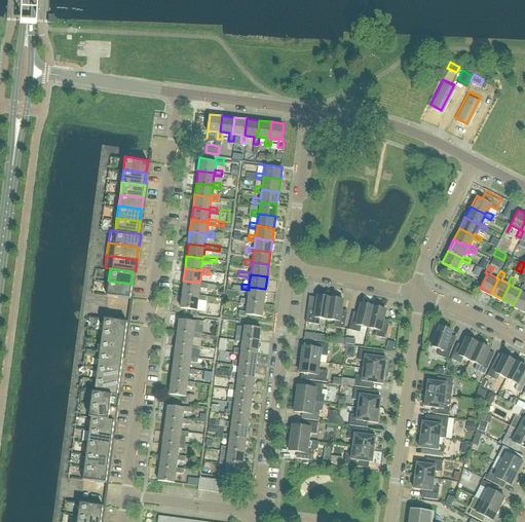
[(129,296),(132,284),(108,281),(107,294),(113,294),(114,294),(129,296)]
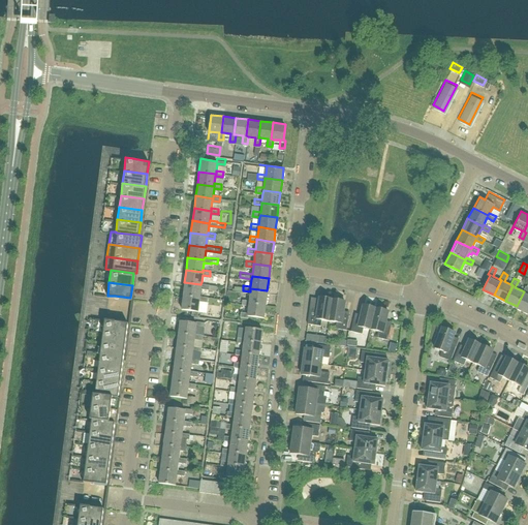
[(200,284),(184,282),(183,295),(199,297),(199,294),(200,286),(216,288),(216,283),(202,282),(200,284)]
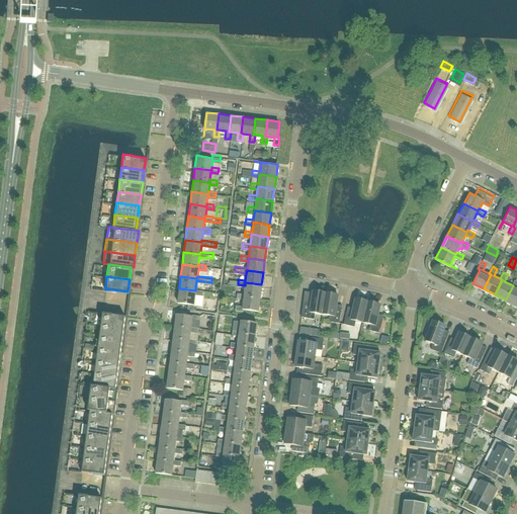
[(516,304),(516,287),(515,286),(516,282),(516,278),(514,278),(511,284),(513,285),(506,300),(516,306),(516,304)]
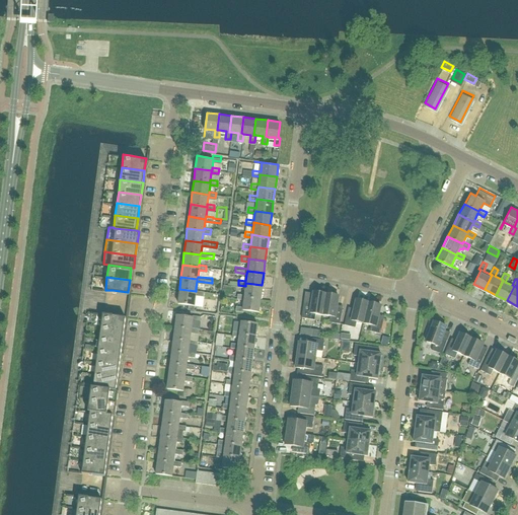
[(243,295),(261,297),(262,285),(245,283),(245,286),(244,293),(237,292),(229,291),(228,296),(243,298),(243,295)]
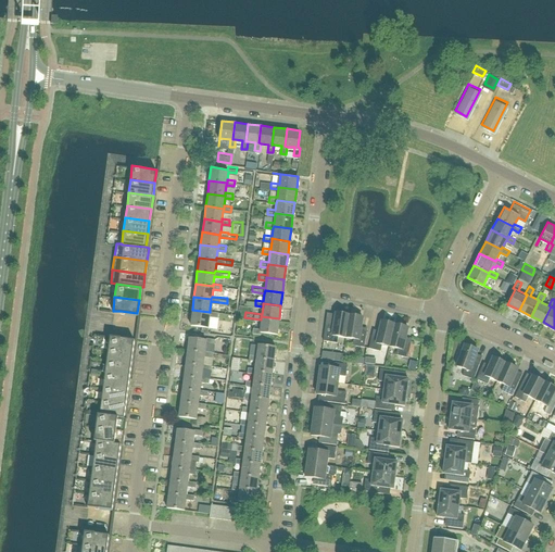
[(210,312),(192,310),(190,323),(215,326),(207,325),(209,314),(216,315),(217,310),(210,309),(210,312)]
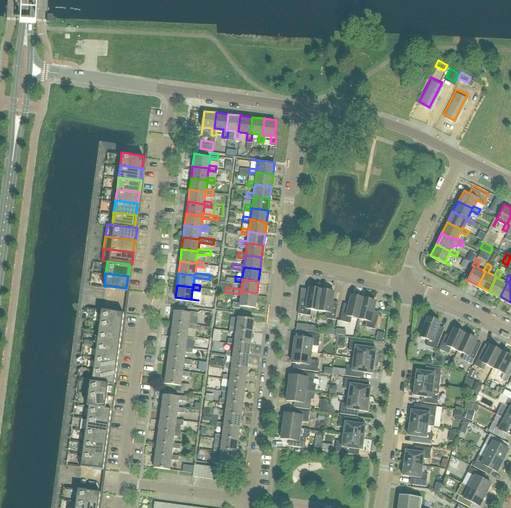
[(299,296),(297,311),(309,313),(310,307),(318,308),(321,287),(309,285),(307,297),(299,296)]
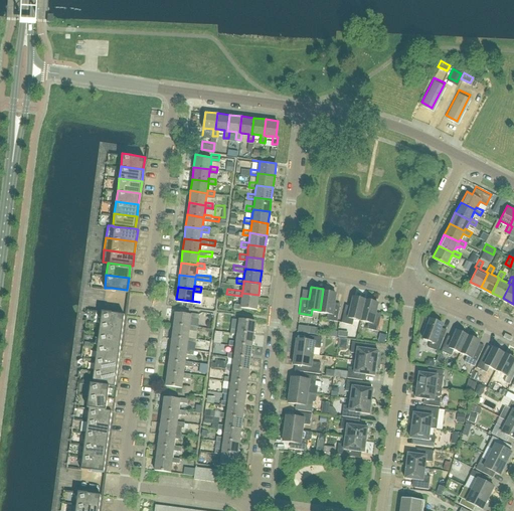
[(335,291),(323,289),(320,310),(327,311),(326,317),(337,319),(339,304),(333,303),(335,291)]
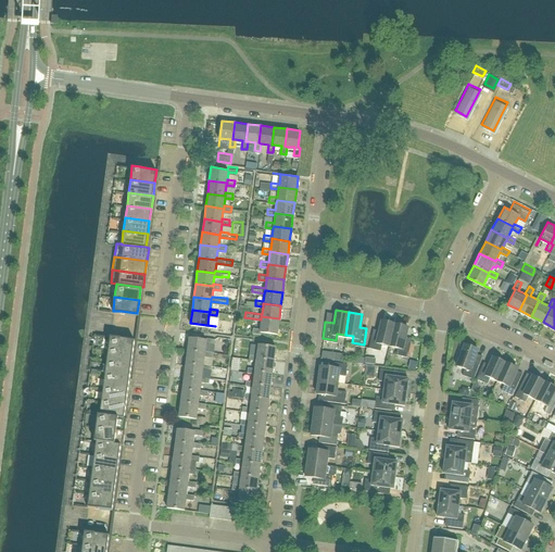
[(261,316),(261,320),(260,326),(252,326),(252,330),(260,331),(260,329),(277,331),(279,318),(261,316)]
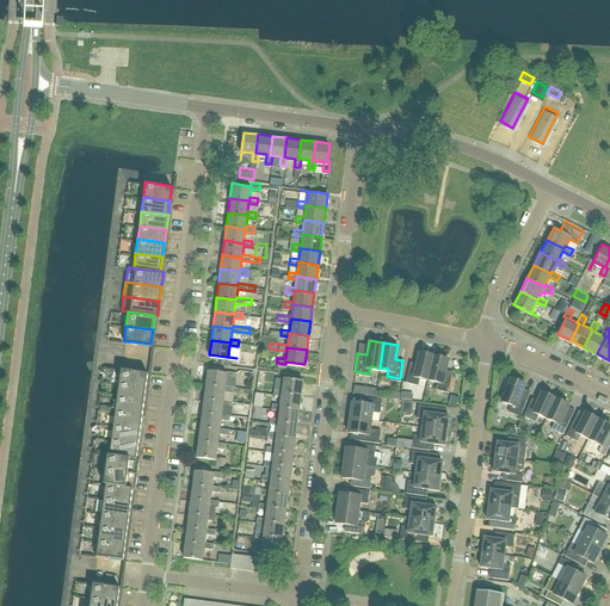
[(433,353),(419,350),(416,364),(408,362),(405,379),(417,382),(419,376),(427,377),(433,353)]
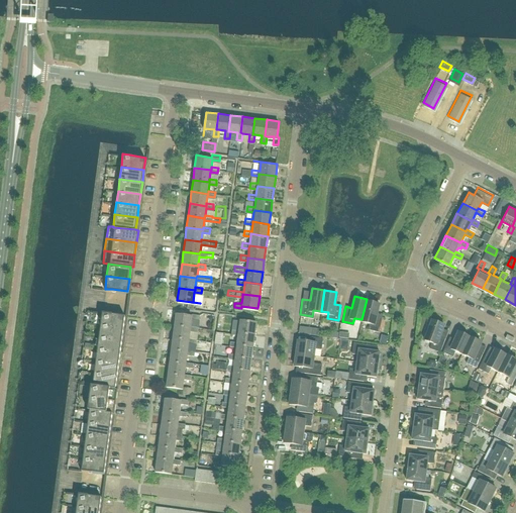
[(367,299),(362,319),(369,321),(368,327),(378,329),(382,315),(376,314),(379,302),(367,299)]
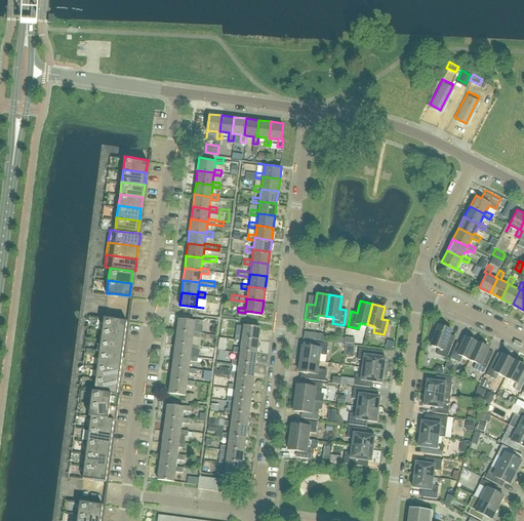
[(110,317),(111,316),(104,315),(102,328),(125,331),(126,319),(110,317)]
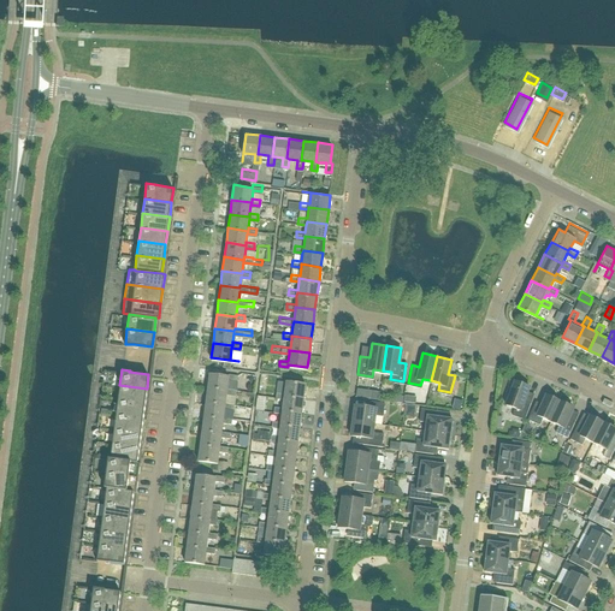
[(210,372),(207,386),(226,389),(226,386),(228,378),(236,379),(237,373),(228,372),(228,374),(210,372)]
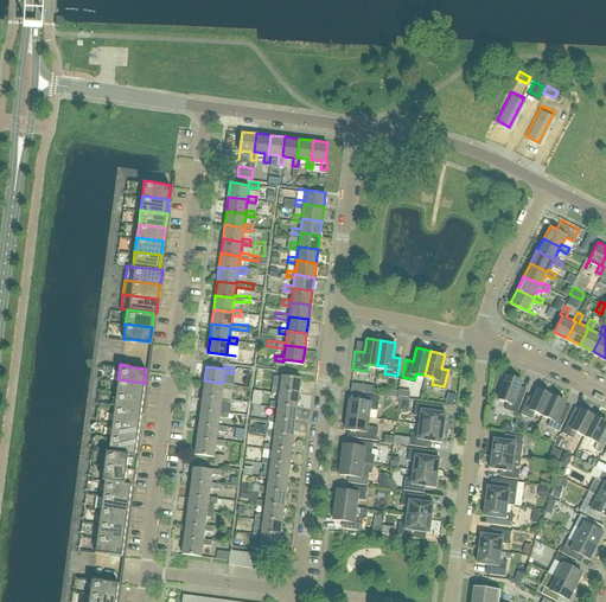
[(280,388),(299,390),(300,376),(273,372),(273,373),(281,375),(280,385),(272,384),(270,390),(279,391),(280,388)]
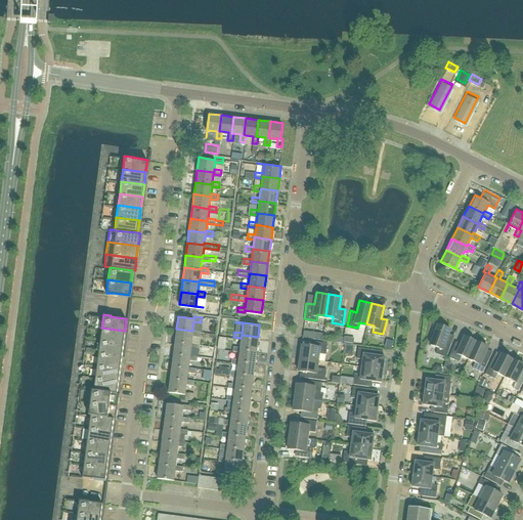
[(433,328),(430,335),(432,336),(430,342),(437,345),(435,351),(445,355),(450,340),(445,339),(449,327),(437,322),(435,329),(433,328)]
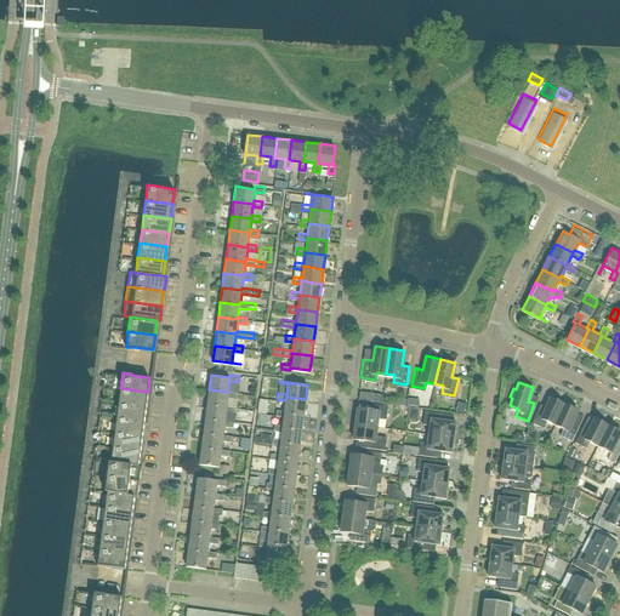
[(120,388),(119,403),(146,406),(148,392),(120,388)]
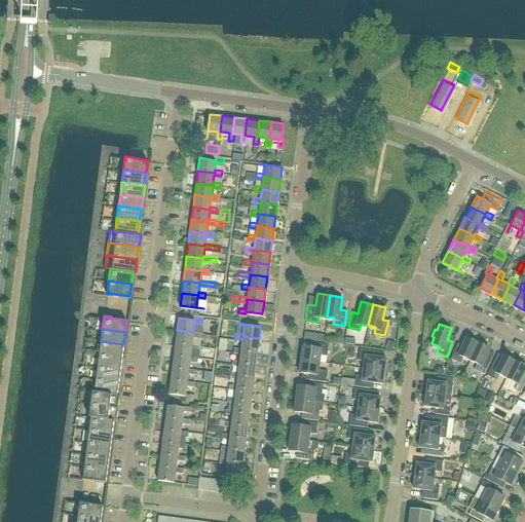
[(192,344),(192,342),(193,335),(200,336),(200,331),(193,330),(193,332),(177,330),(175,342),(192,344)]
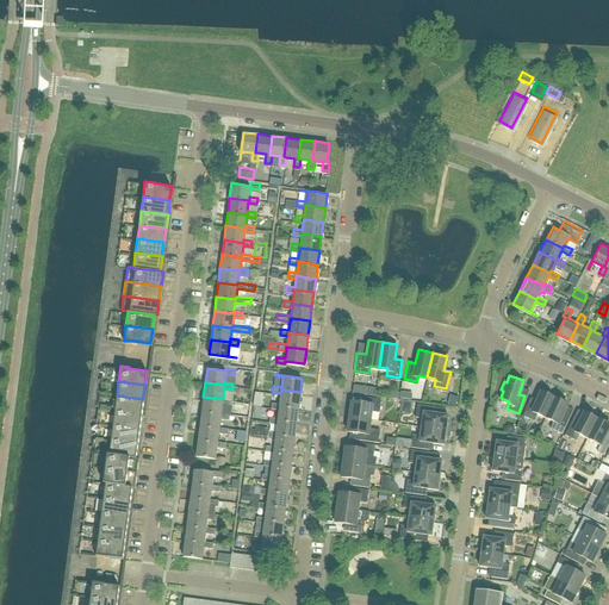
[(545,415),(554,395),(540,388),(535,400),(529,398),(522,412),(534,418),(536,411),(545,415)]
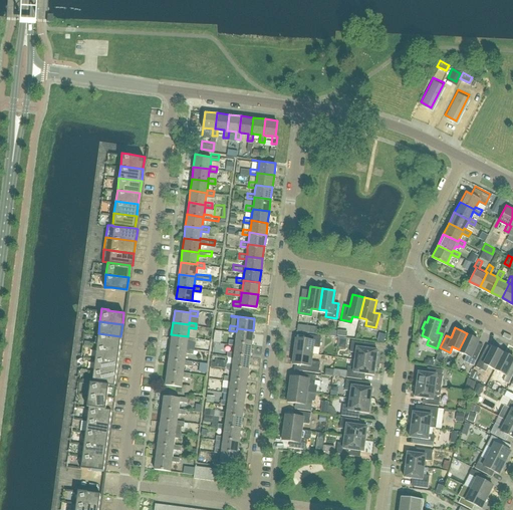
[(251,342),(253,330),(237,328),(236,331),(235,338),(229,337),(228,342),(235,343),(235,340),(251,342)]
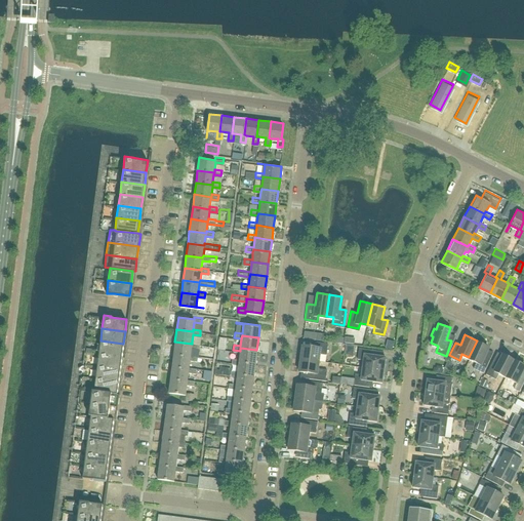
[(299,356),(319,359),(320,352),(326,353),(327,342),(314,339),(313,345),(301,344),(299,356)]
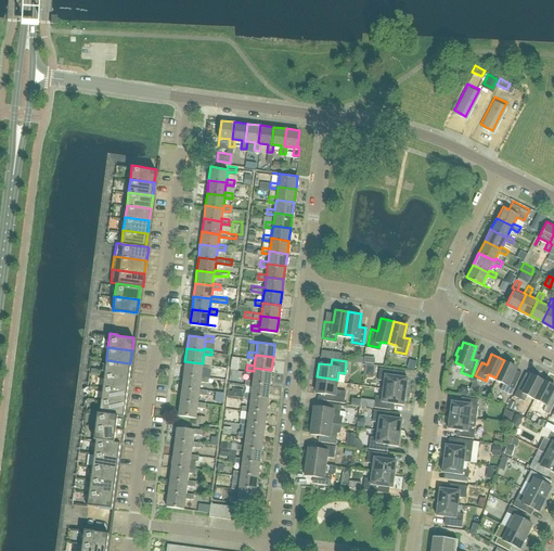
[(128,376),(130,363),(106,360),(104,373),(128,376)]
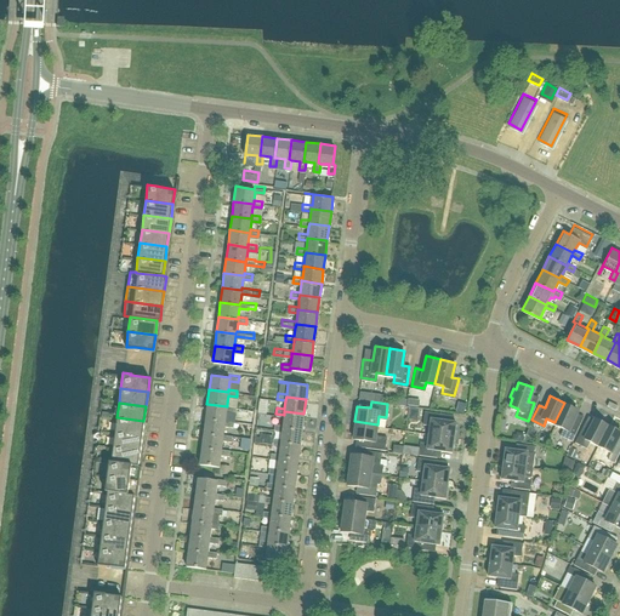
[(578,409),(564,403),(555,422),(562,426),(559,433),(572,438),(579,423),(572,421),(578,409)]
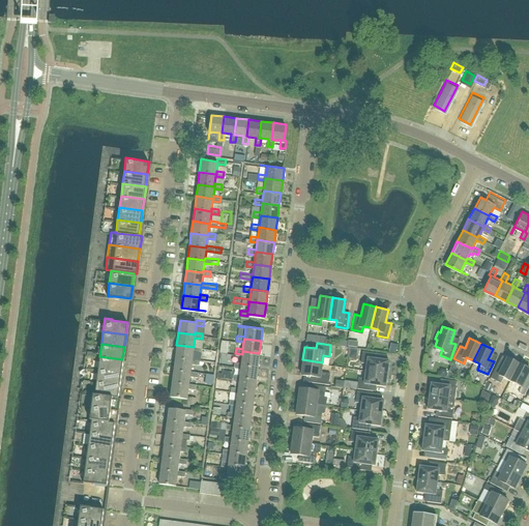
[(176,345),(175,357),(192,359),(192,357),(193,350),(200,351),(201,346),(194,345),(194,347),(176,345)]
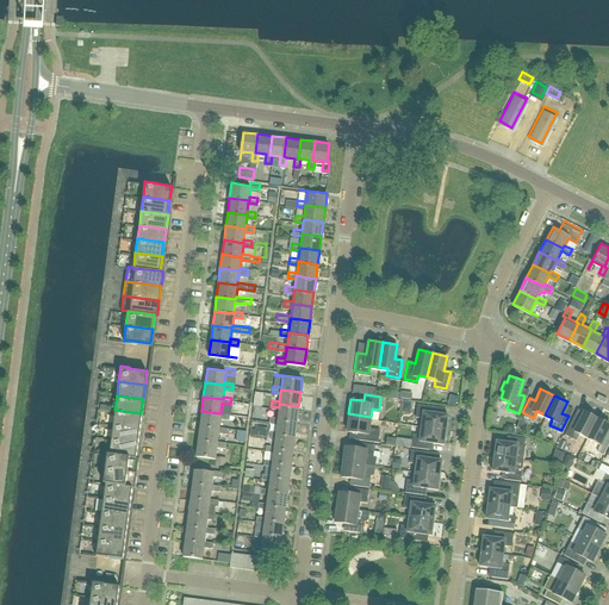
[(421,424),(446,428),(447,412),(434,411),(434,404),(416,401),(415,415),(422,416),(421,424)]
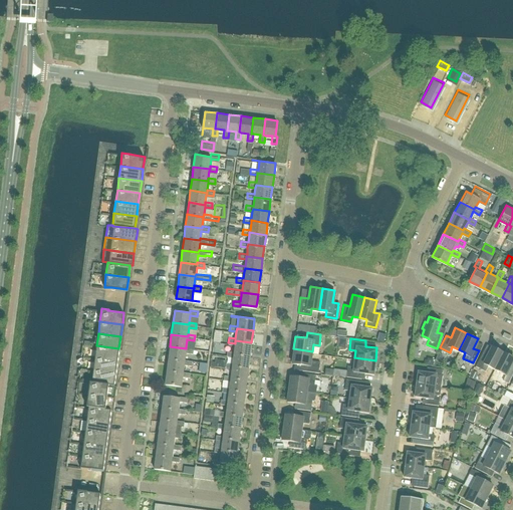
[(250,354),(251,342),(235,340),(235,343),(234,350),(227,349),(226,354),(233,355),(234,352),(250,354)]
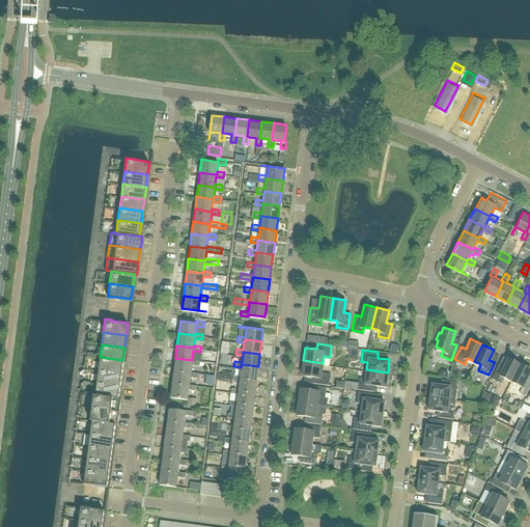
[(504,376),(510,380),(520,362),(508,356),(503,366),(498,363),(491,376),(501,381),(504,376)]
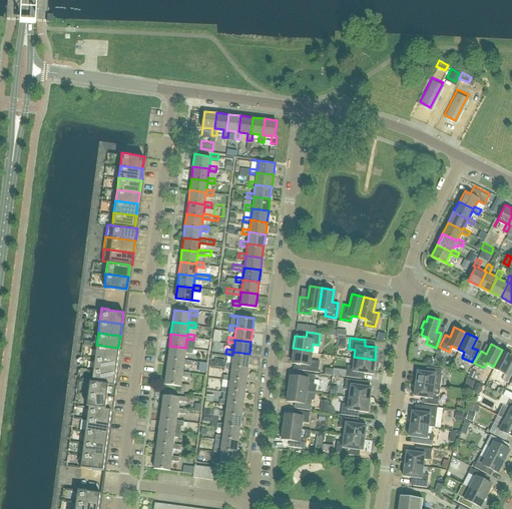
[(96,345),(95,357),(117,360),(118,348),(96,345)]
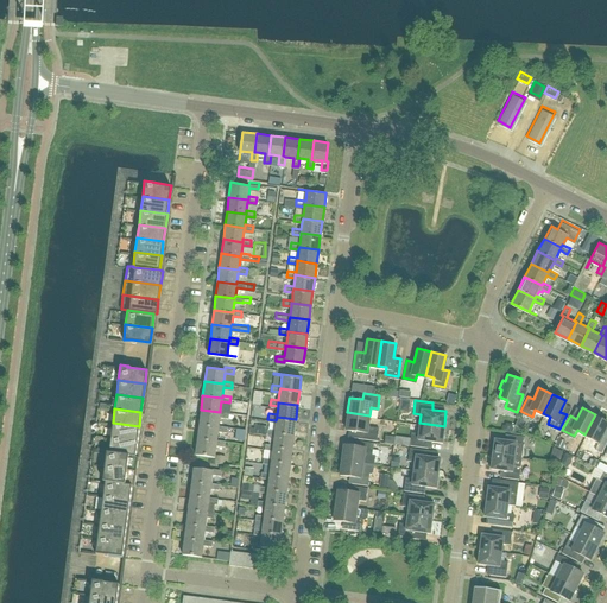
[(217,426),(219,423),(220,416),(228,416),(228,410),(220,410),(220,412),(201,410),(198,424),(217,426)]
